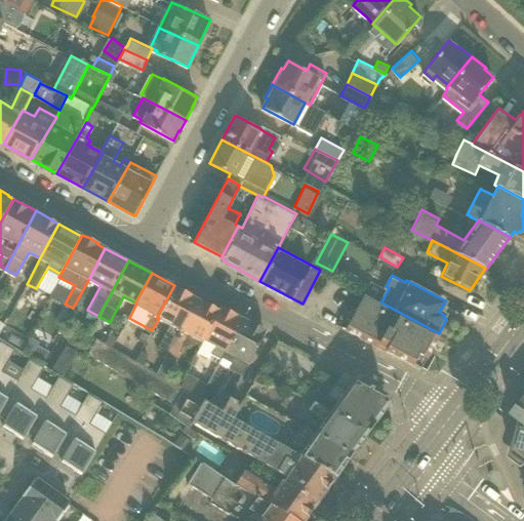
[(168,351),(197,297),(191,293),(189,288),(183,285),(176,286),(174,285),(157,317),(159,318),(170,324),(159,346),(168,351)]
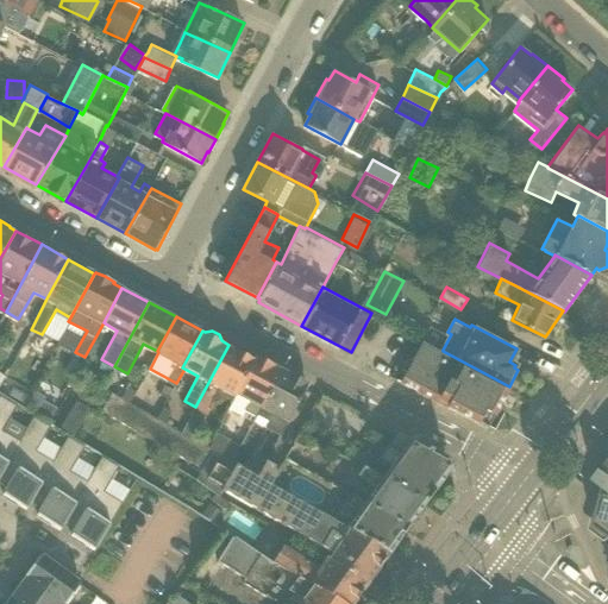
[(488,427),(489,423),(509,387),(443,351),(443,350),(424,340),(401,381),(488,427)]
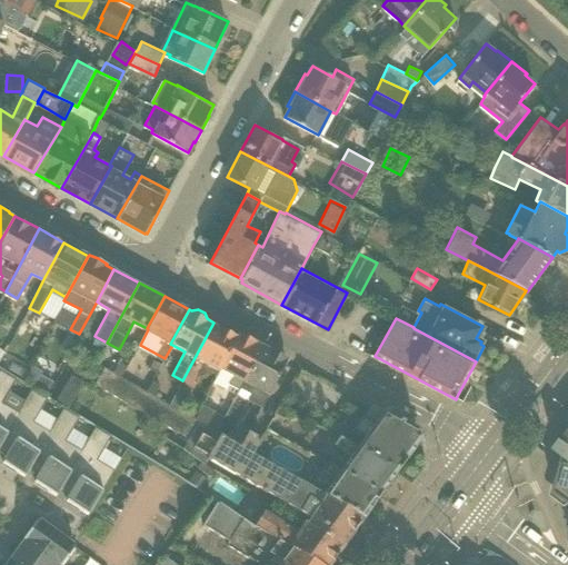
[(221,326),(213,323),(182,380),(175,395),(171,403),(183,409),(196,387),(195,386),(207,364),(220,369),(221,366),(222,367),(237,335),(236,334),(233,328),(227,325),(221,326)]
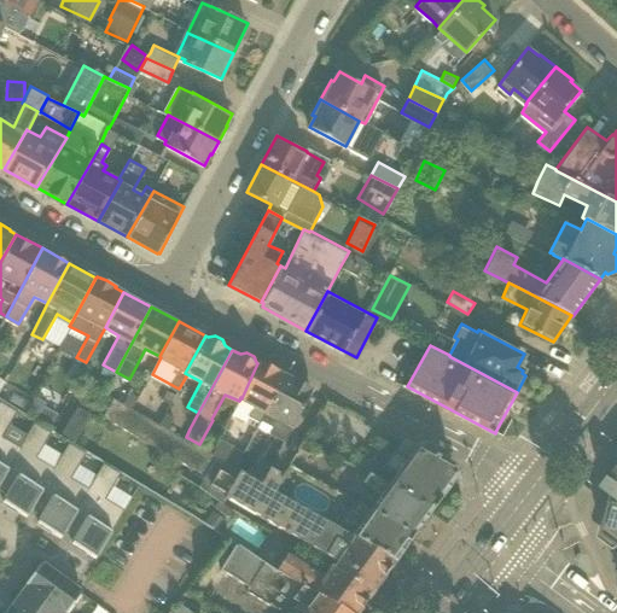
[(261,421),(262,419),(263,420),(285,373),(260,360),(257,363),(242,398),(255,406),(250,414),(261,421)]
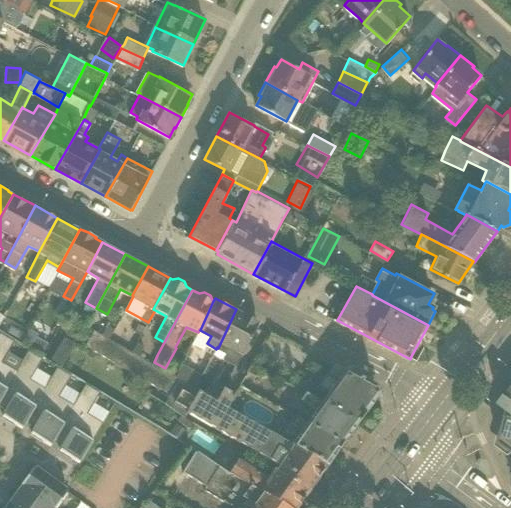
[(236,365),(260,321),(236,309),(218,348),(226,353),(224,358),(236,365)]
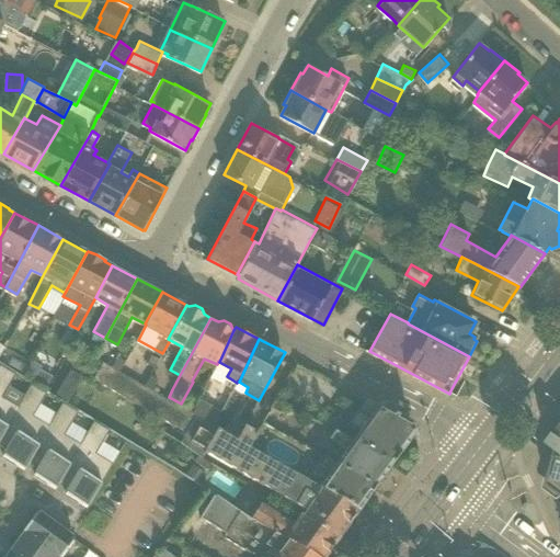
[(147,361),(156,365),(160,356),(151,352),(147,361)]
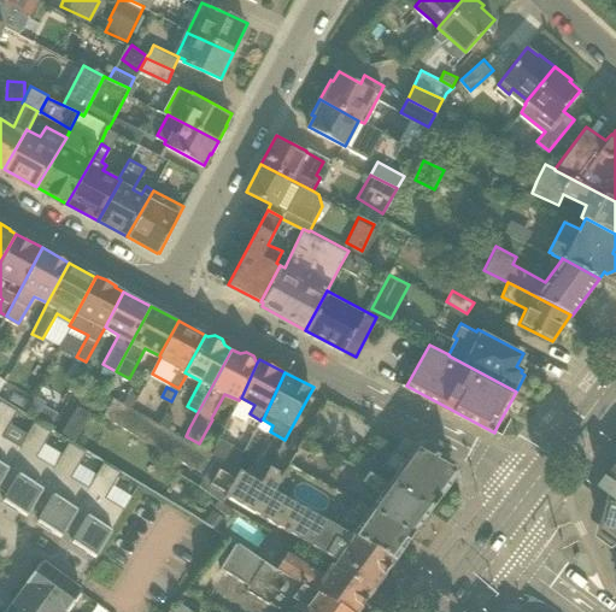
[(24,410),(30,400),(13,390),(7,399),(24,410)]
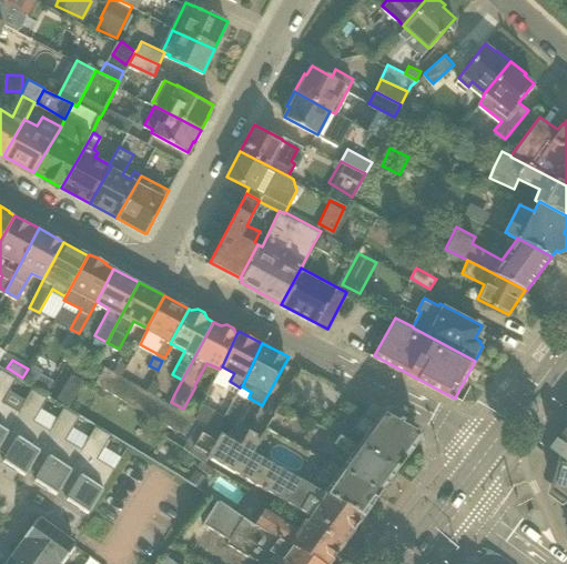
[(94,381),(190,436),(183,446),(201,459),(204,461),(208,455),(222,464),(286,501),(313,516),(310,522),(342,542),(363,514),(313,484),(312,484),(255,451),(262,436),(251,430),(249,429),(245,434),(242,443),(226,434),(216,429),(206,423),(183,409),(171,402),(159,395),(104,364),(94,381)]
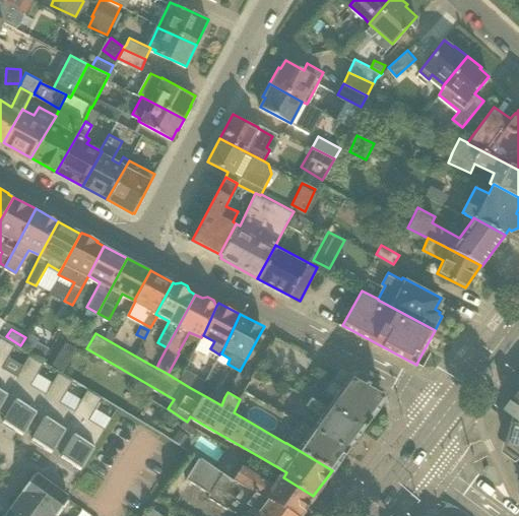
[(1,336),(0,336),(0,403),(17,375),(2,366),(15,345),(1,336)]
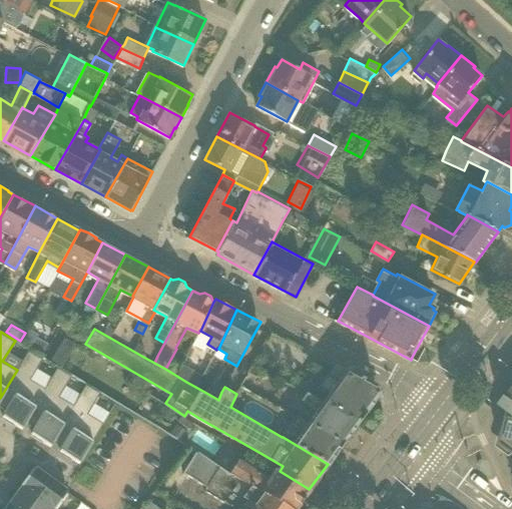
[(37,336),(31,348),(43,354),(49,342),(37,336)]
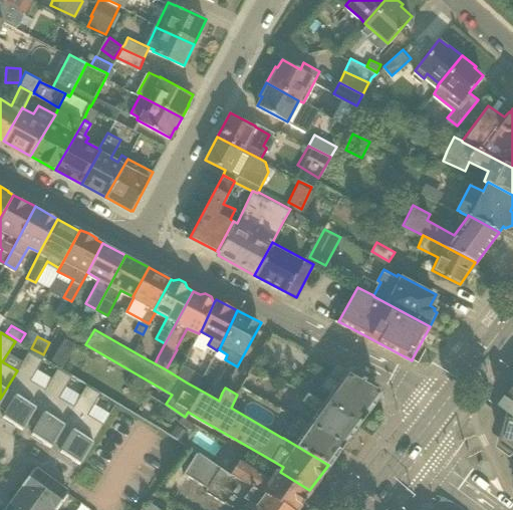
[(23,429),(27,422),(26,421),(46,388),(45,388),(31,378),(43,358),(29,349),(17,370),(0,399),(0,405),(7,410),(3,417),(23,429)]
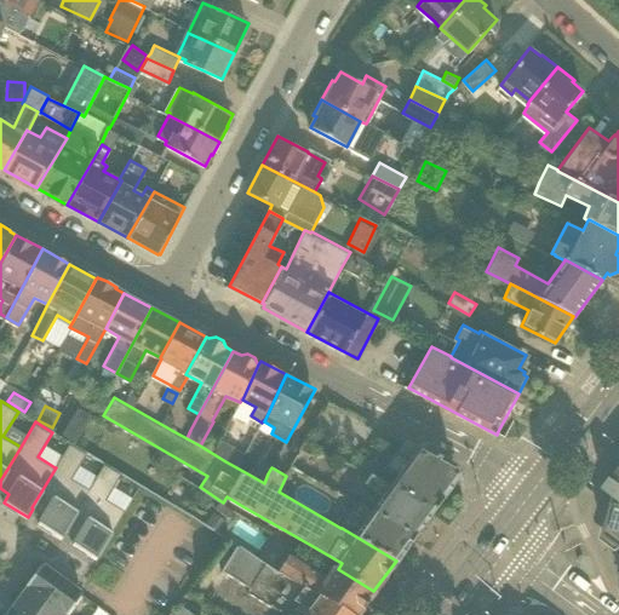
[(187,438),(190,430),(177,423),(173,431),(187,438)]
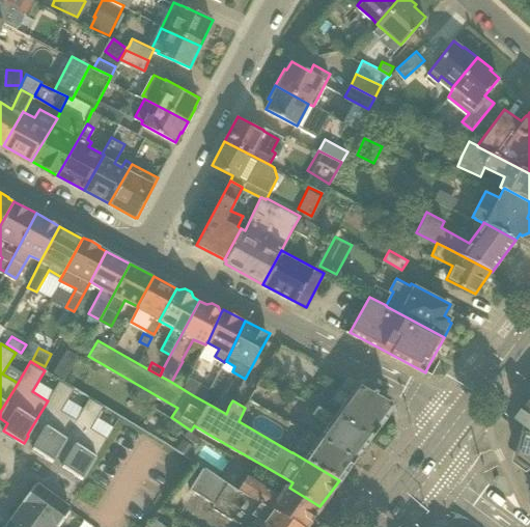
[(390,399),(349,377),(332,397),(341,405),(333,415),(371,438),(393,409),(390,399)]
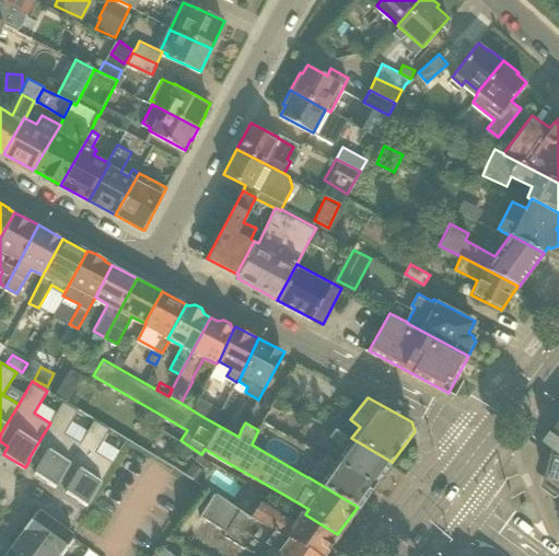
[(56,486),(60,478),(81,441),(65,432),(79,409),(63,400),(49,423),(50,423),(28,459),(30,460),(38,465),(34,473),(56,486)]
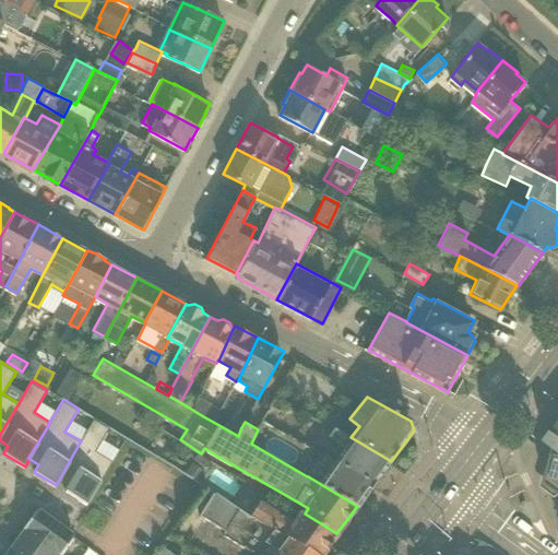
[(36,411),(51,418),(57,409),(42,401),(36,411)]
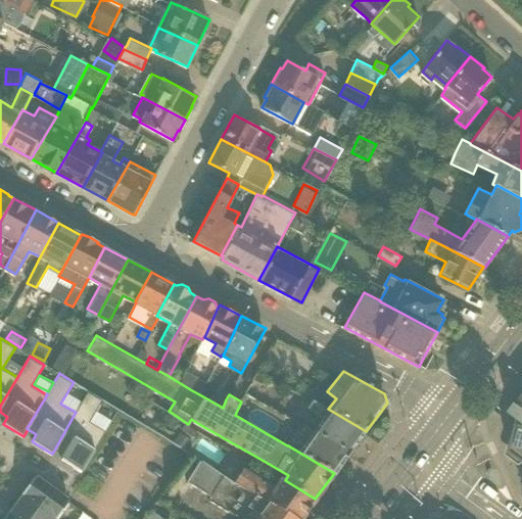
[(197,376),(190,389),(199,394),(206,382),(197,376)]
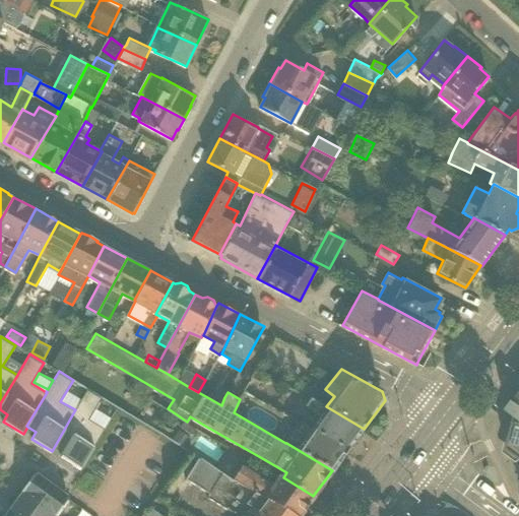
[(305,383),(301,391),(312,397),(314,398),(318,390),(305,383)]
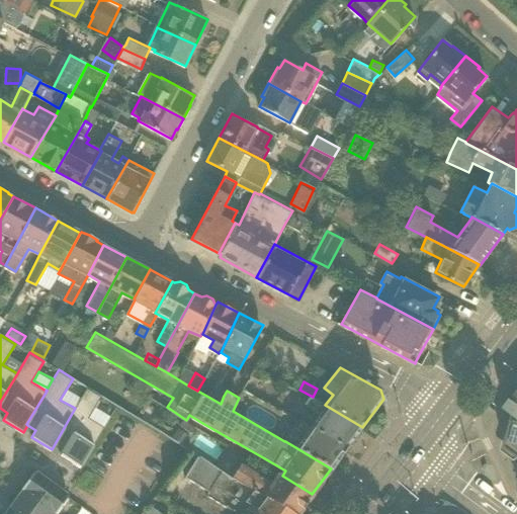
[(87,387),(75,408),(56,442),(65,447),(61,454),(81,466),(105,426),(89,417),(101,396),(87,387)]
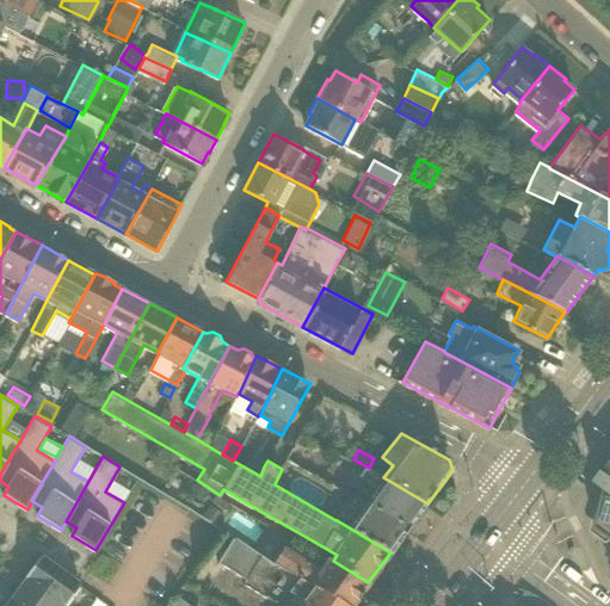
[(244,467),(260,476),(264,467),(248,458),(244,467)]
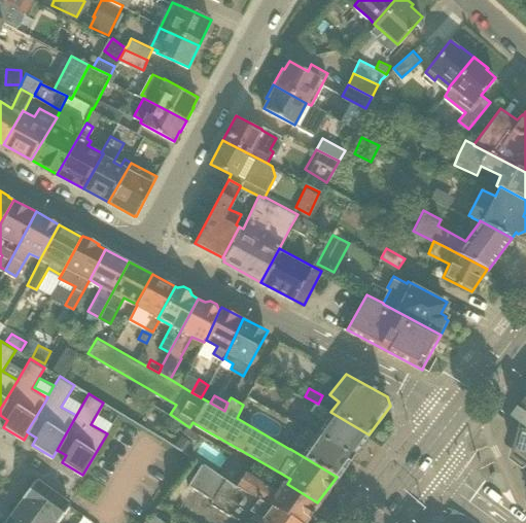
[(310,410),(315,414),(306,427),(352,456),(369,434),(330,412),(318,404),(316,403),(310,410)]
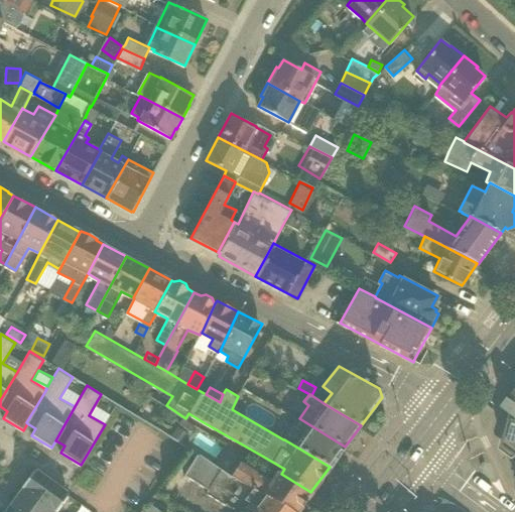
[(514,401),(511,399),(508,403),(505,407),(513,413),(505,444),(514,452),(514,401)]
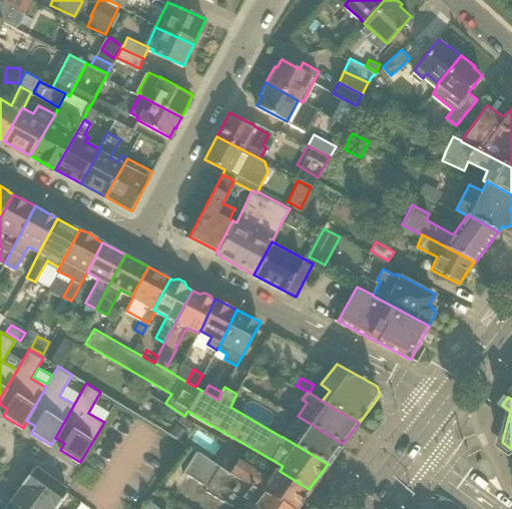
[(230,407),(237,411),(242,402),(234,398),(230,407)]
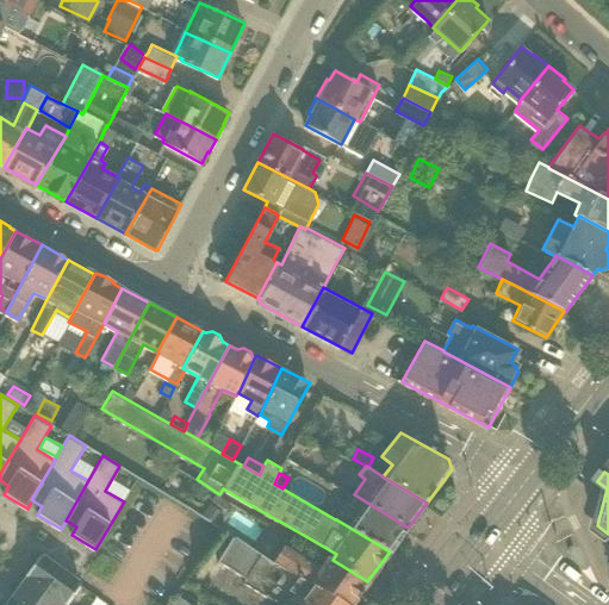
[(227,507),(230,501),(219,494),(216,492),(212,498),(227,507)]
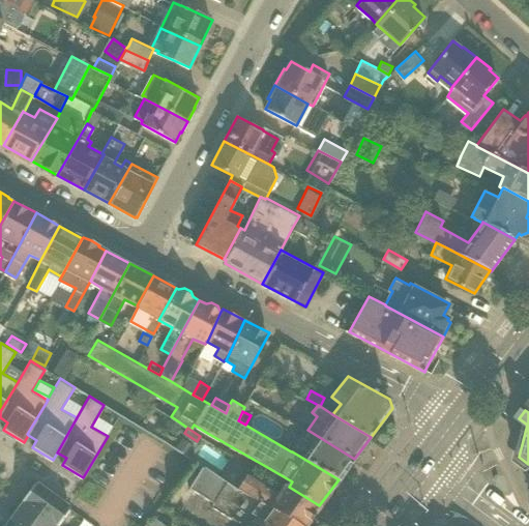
[(307,430),(292,451),(339,479),(354,459),(307,430)]
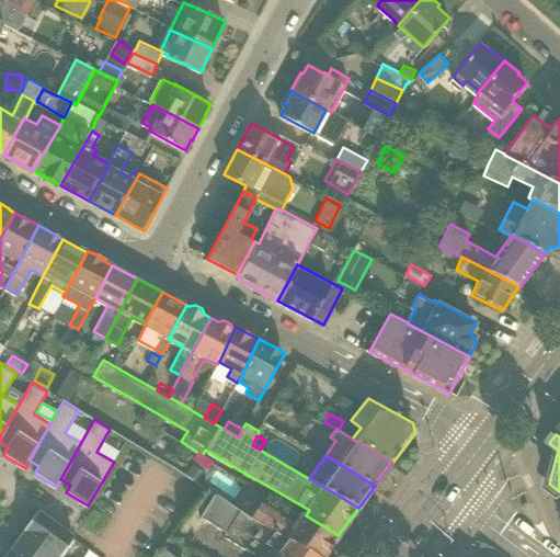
[(319,556),(252,515),(252,516),(216,492),(201,515),(227,531),(224,535),(248,548),(260,556),(262,556),(319,556)]
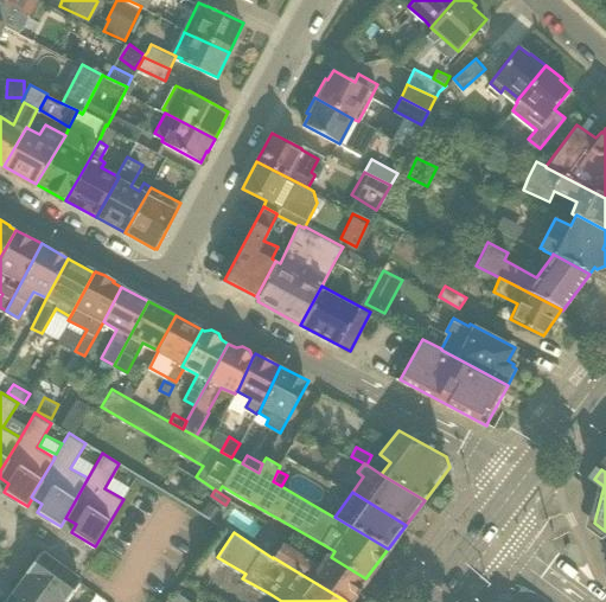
[(348,601),(365,578),(331,557),(327,555),(319,565),(282,543),(273,557),(345,601),(348,601)]
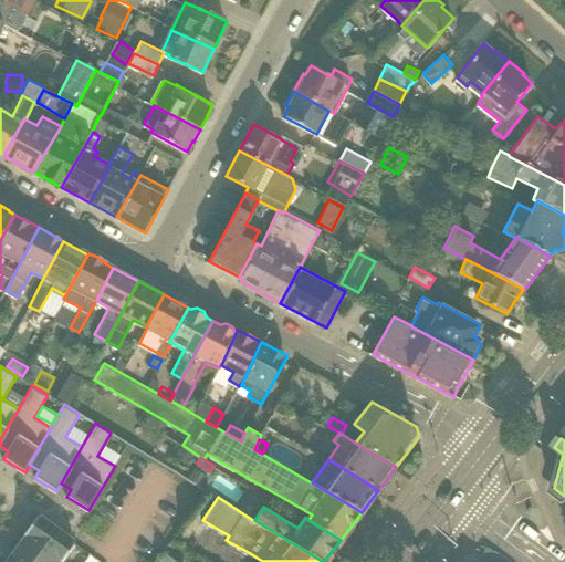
[(61,561),(75,541),(39,514),(23,534),(61,561)]
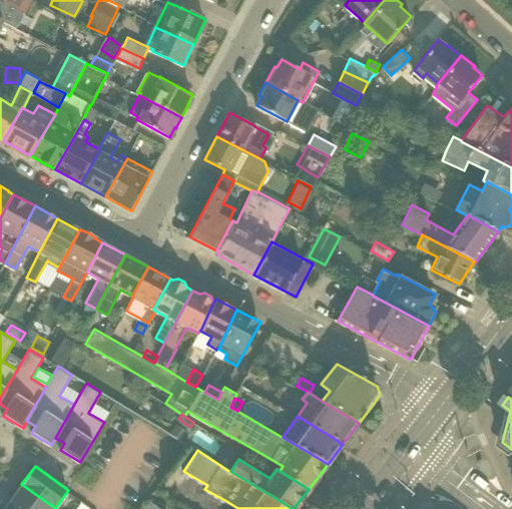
[(10,502),(19,508),(53,508),(54,508),(55,508),(21,484),(21,485),(22,485),(10,502)]
